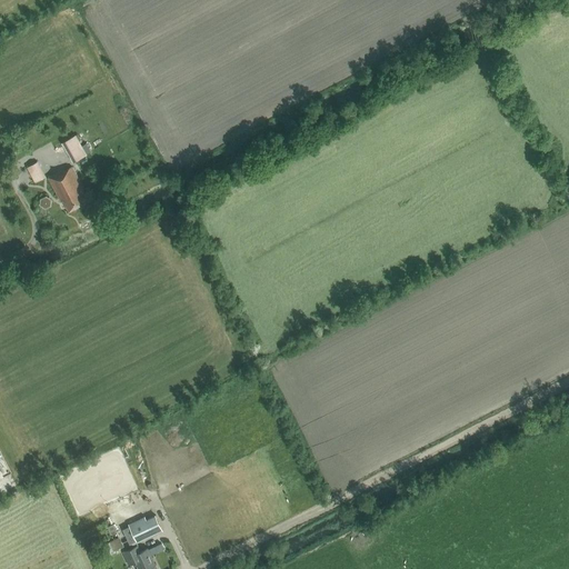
[(76,135),(63,141),(75,161),(87,155),(87,153),(91,151),(87,143),(82,146),(76,135)]
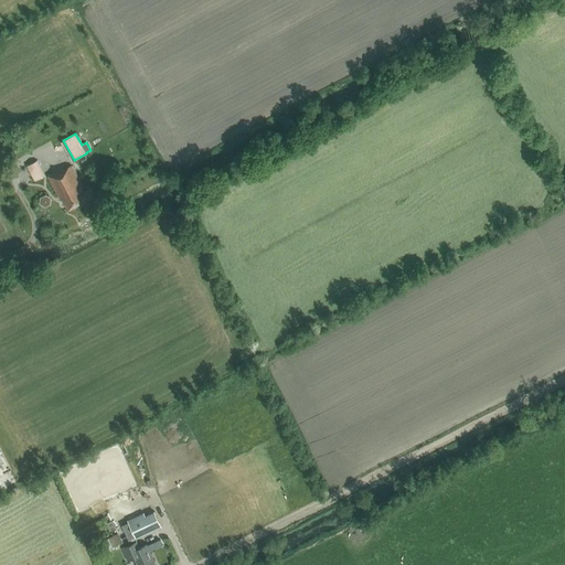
[(34,179),(42,174),(34,160),(27,164),(34,179)]
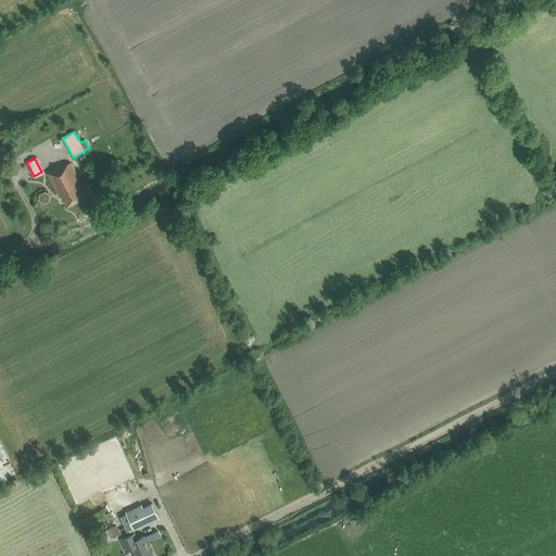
[(66,205),(84,196),(78,185),(80,184),(70,162),(62,165),(62,164),(47,172),(59,196),(61,194),(66,205)]
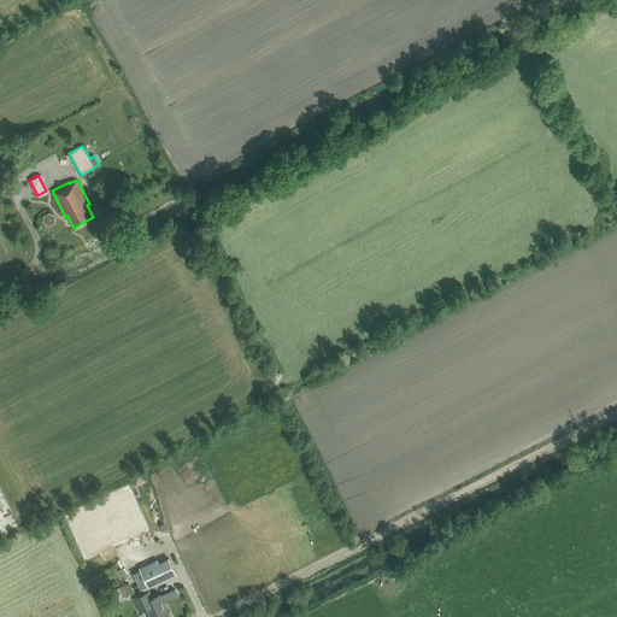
[(140,589),(176,573),(169,558),(158,563),(156,558),(137,566),(142,576),(136,580),(140,589)]
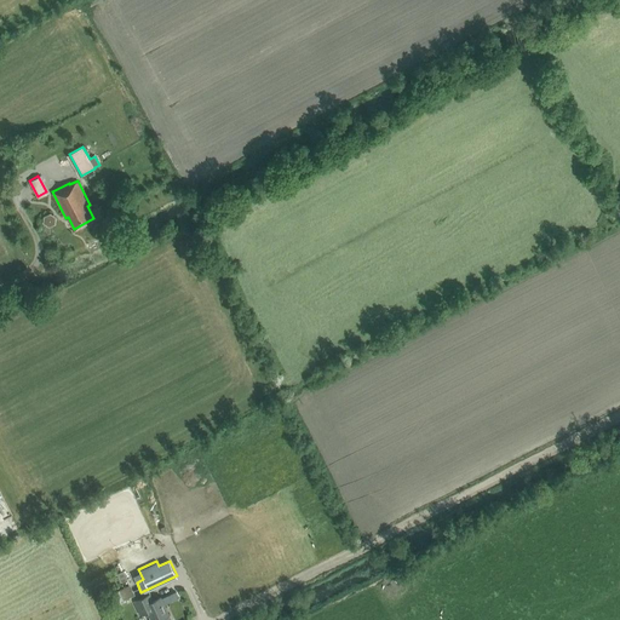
[(125,570),(118,573),(121,581),(128,579),(125,570)]
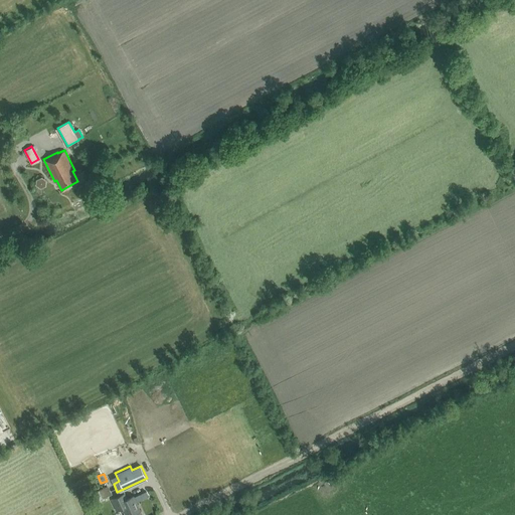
[(108,485),(99,490),(103,498),(112,493),(108,485)]
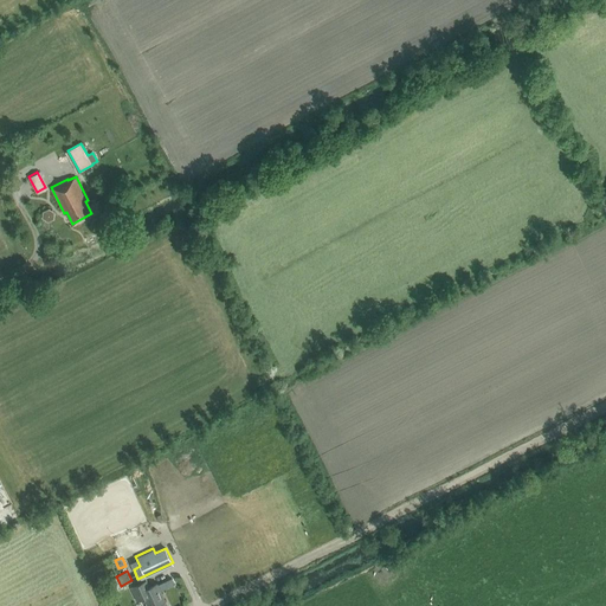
[(116,577),(107,581),(113,593),(122,588),(121,586),(116,577)]
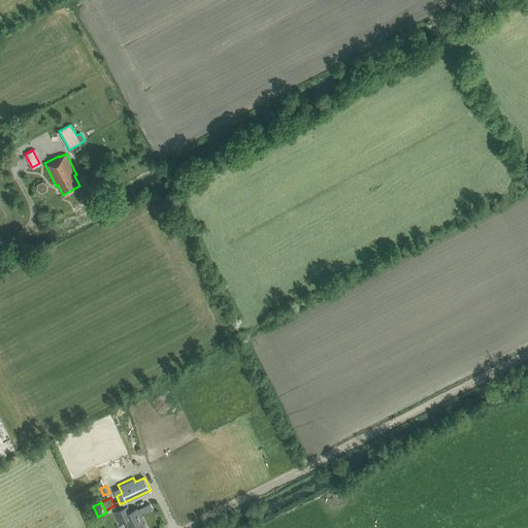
[(145,527),(137,508),(137,507),(130,512),(128,505),(114,512),(120,523),(124,521),(126,525),(128,525),(129,527),(145,527)]
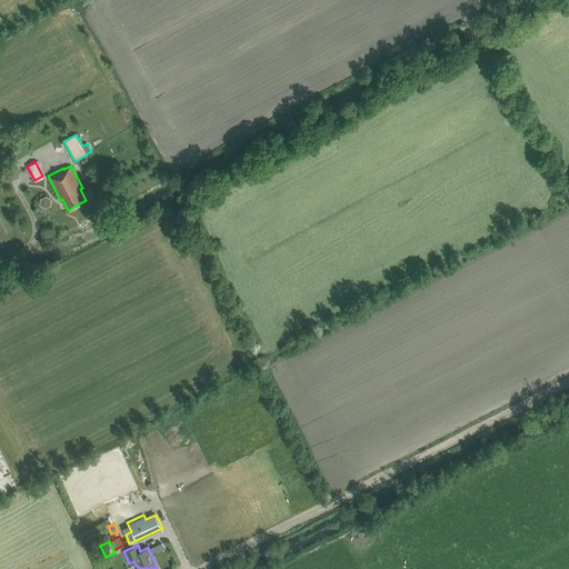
All buildings are outlined.
